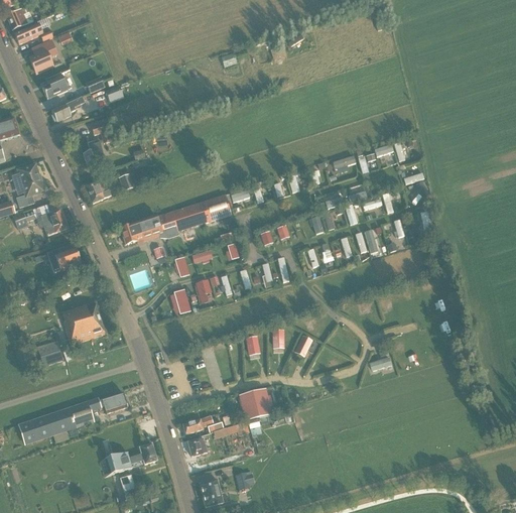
[(0,0),(0,1),(3,8),(20,0),(0,0)]
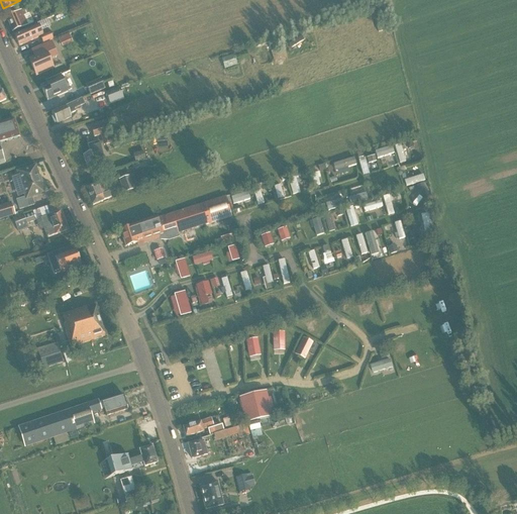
[(18,26),(27,22),(23,13),(29,11),(26,5),(6,14),(12,29),(18,26)]
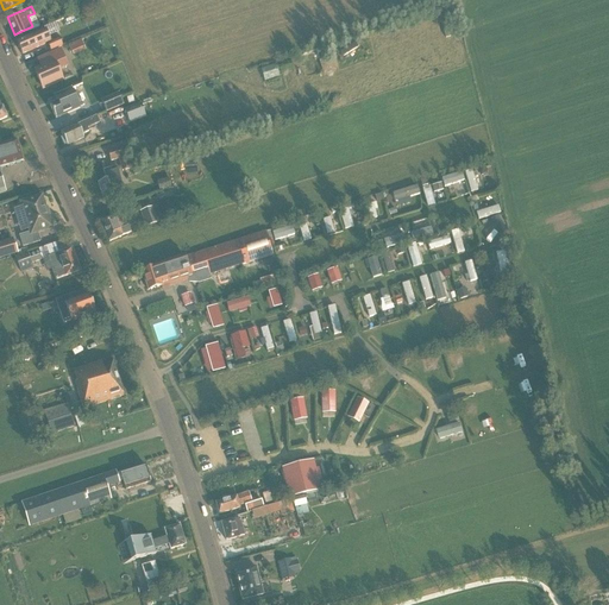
[(58,26),(55,19),(43,24),(44,26),(46,31),(58,26)]
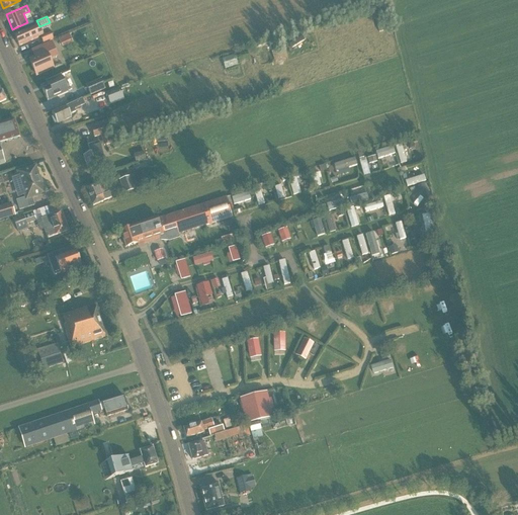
[(37,22),(14,32),(19,44),(39,33),(42,40),(54,35),(51,29),(42,33),(39,26),(37,22)]
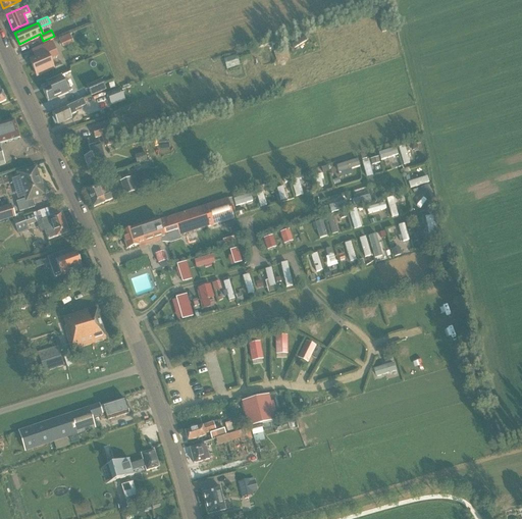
[(72,40),(69,32),(59,36),(62,44),(72,40)]
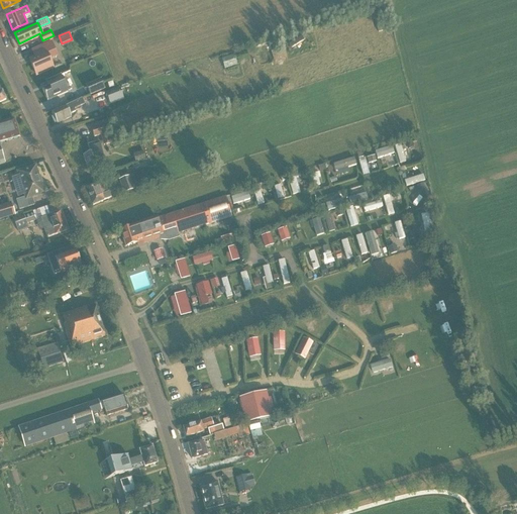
[(31,59),(36,70),(41,67),(43,70),(55,65),(50,56),(58,52),(52,38),(32,47),(36,56),(31,59)]
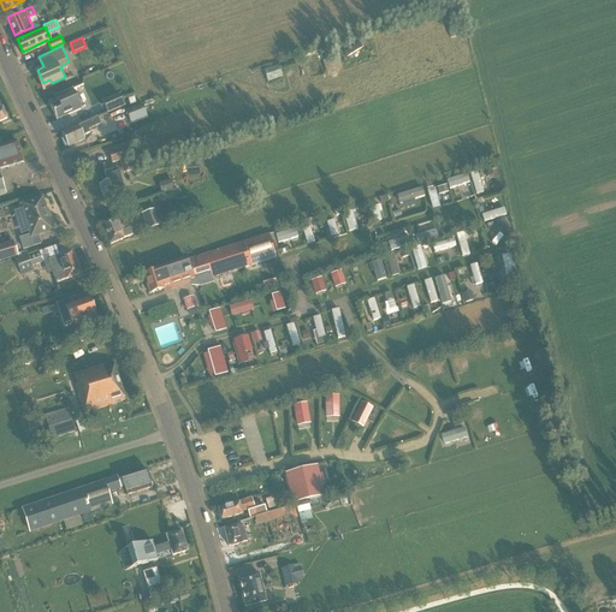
[(258,72),(260,78),(280,70),(278,63),(258,72)]
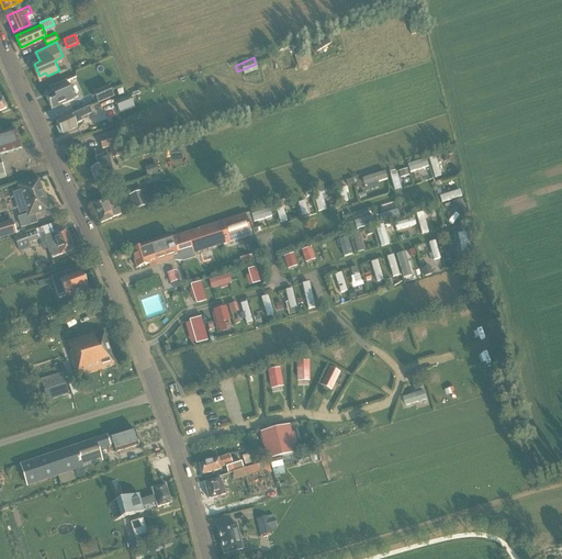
[(215,78),(231,76),(229,67),(214,69),(215,78)]
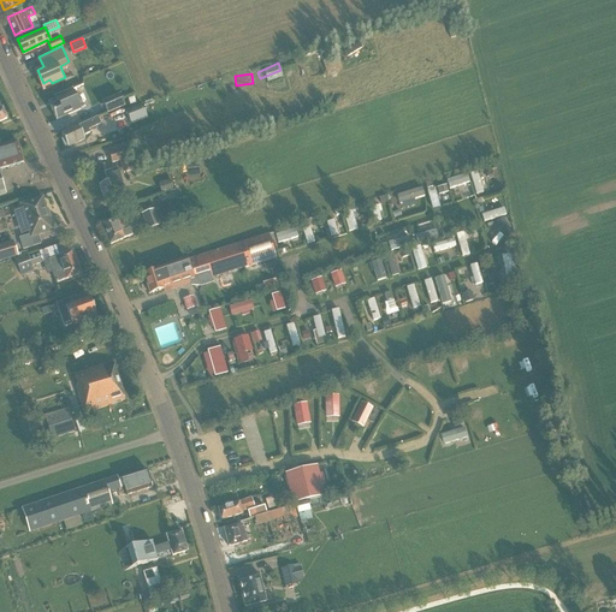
[(81,106),(71,87),(55,94),(58,100),(49,102),(57,117),(81,106)]
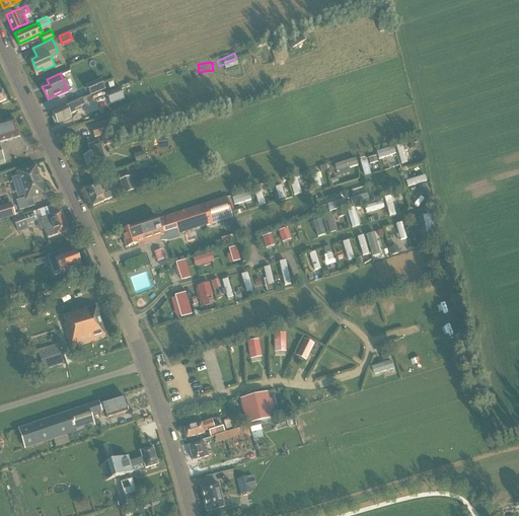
[(100,77),(86,83),(90,92),(104,86),(100,77)]
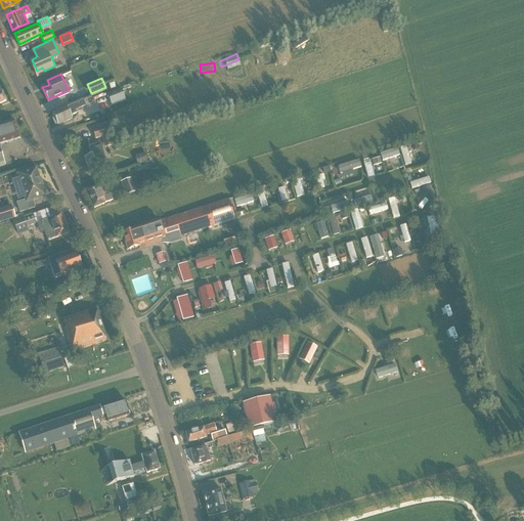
[(125,97),(121,86),(106,91),(108,98),(111,102),(119,99),(120,99),(125,97)]
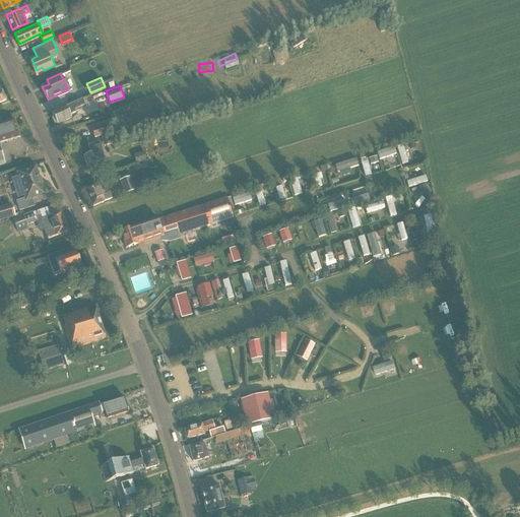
[(74,107),(84,103),(81,97),(52,111),(54,115),(52,116),(54,122),(56,121),(57,122),(71,116),(69,113),(76,110),(74,107)]
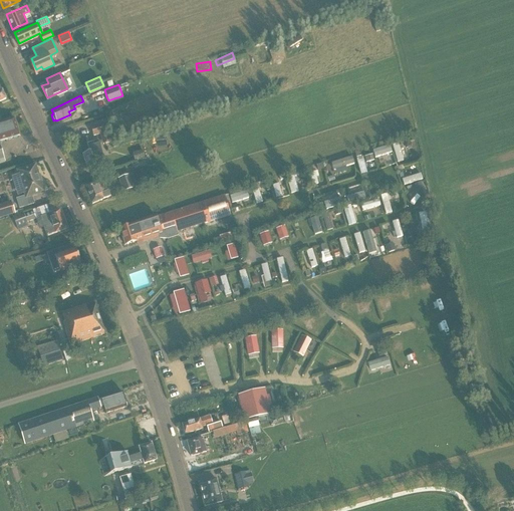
[(13,115),(2,119),(0,114),(0,113),(0,138),(7,136),(7,137),(19,133),(13,115)]
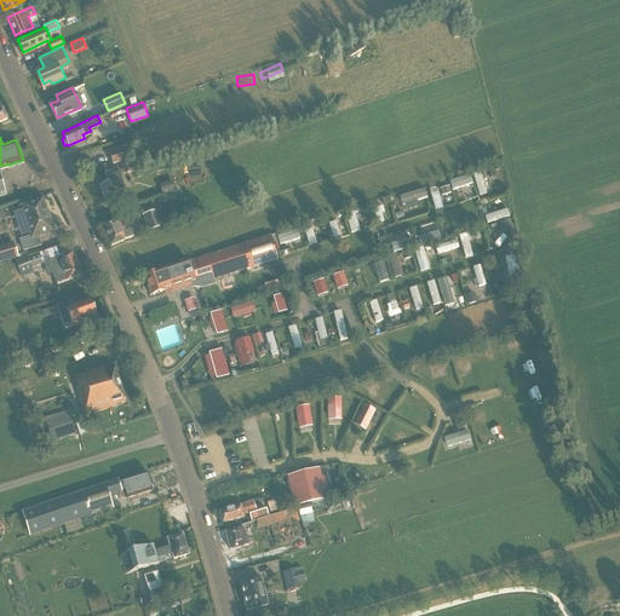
[(127,147),(109,151),(113,162),(120,160),(124,172),(133,170),(127,147)]
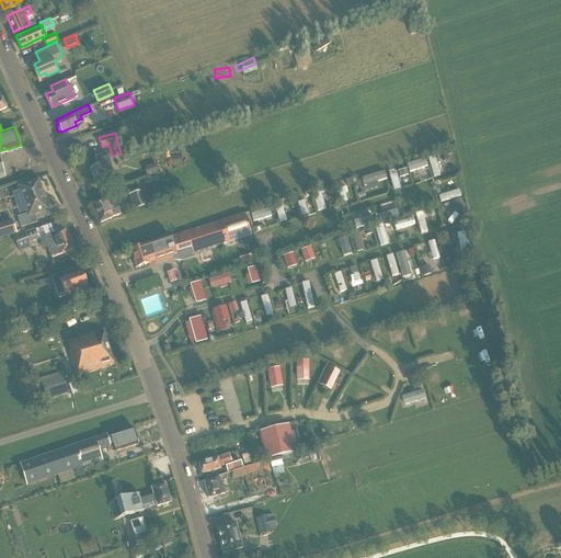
[(114,175),(110,163),(106,151),(94,155),(98,164),(90,167),(94,182),(105,178),(114,175)]
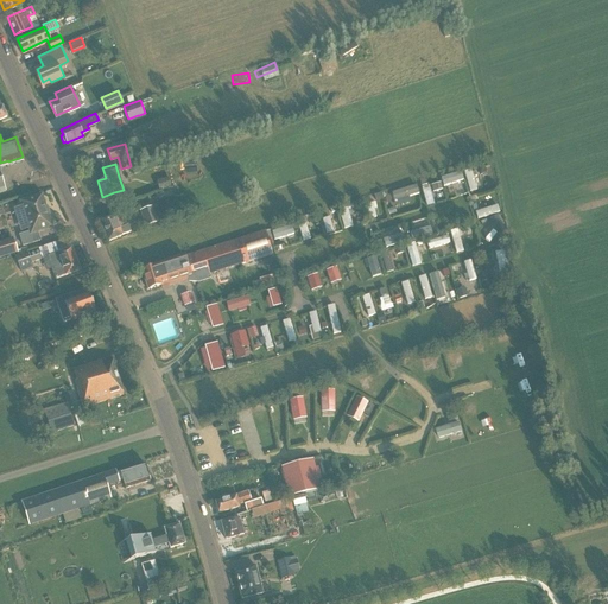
[(470,166),(441,176),(444,186),(467,179),(470,191),(477,189),(470,166)]
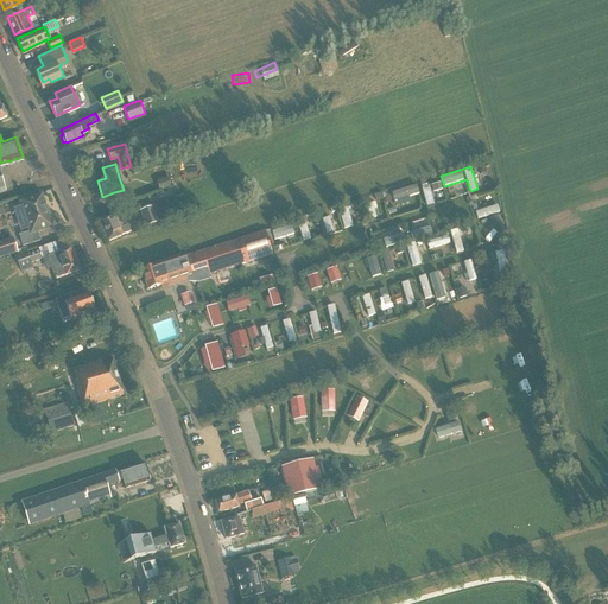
[(170,178),(158,183),(162,190),(172,185),(170,178)]
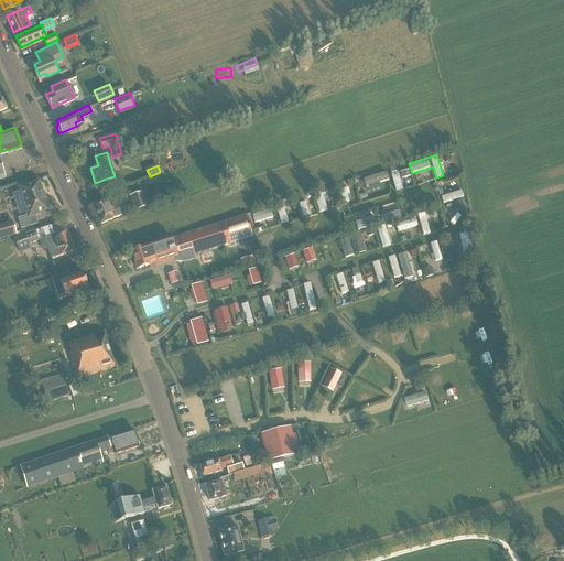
[(392,173),(397,190),(403,187),(399,172),(392,173)]
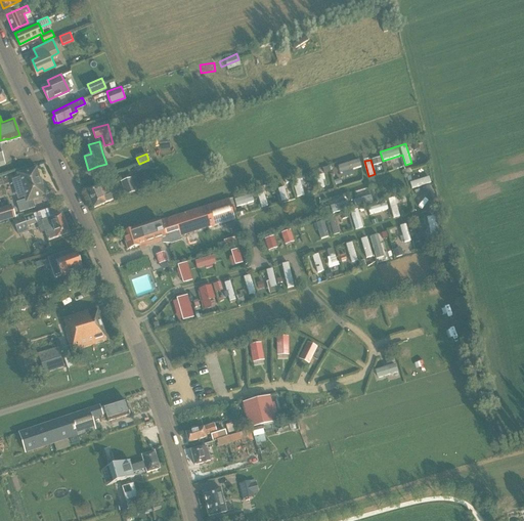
[(45,193),(36,164),(16,170),(17,175),(11,177),(17,197),(24,194),(25,197),(16,200),(19,210),(35,205),(33,198),(45,193)]
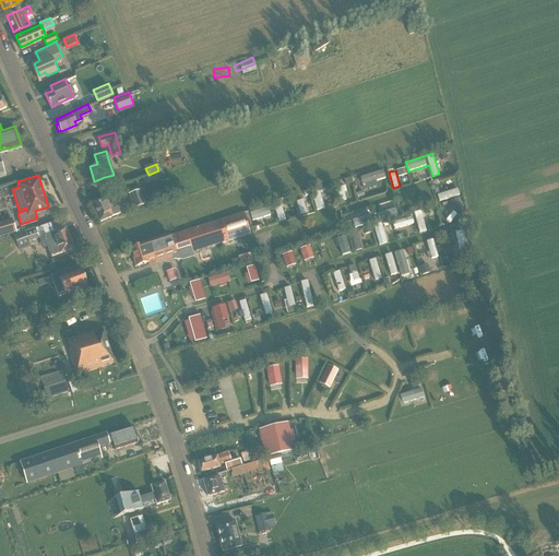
[(358,191),(373,189),(371,180),(357,184),(358,191)]
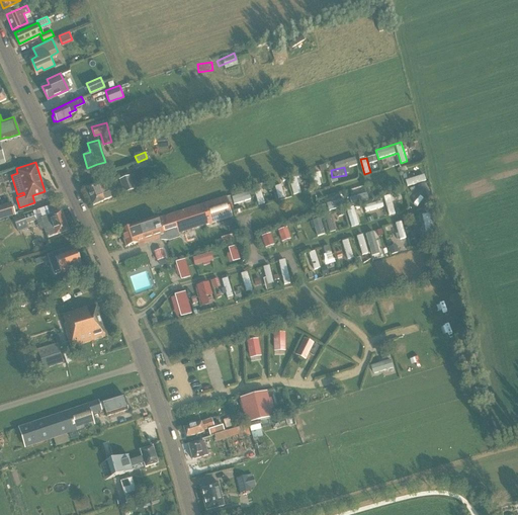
[(318,170),(312,172),(315,185),(321,184),(318,170)]
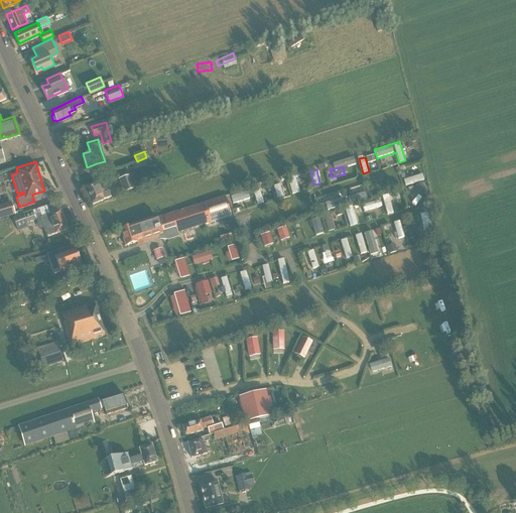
[(134,185),(129,172),(118,176),(123,189),(134,185)]
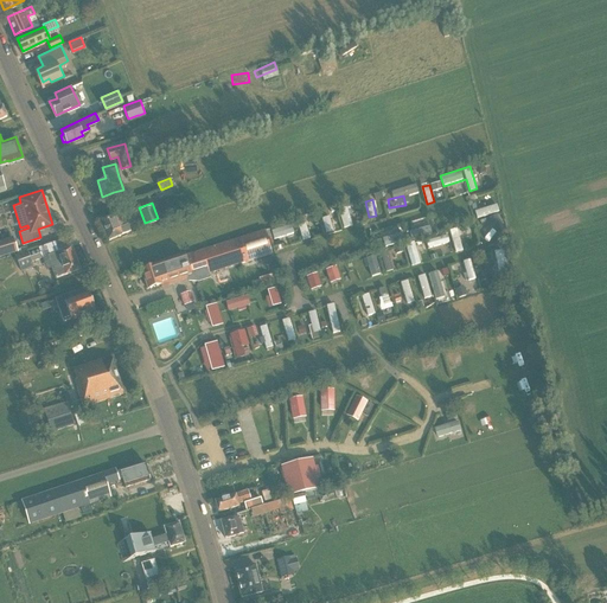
[(475,207),(477,216),(499,213),(498,204),(475,207)]
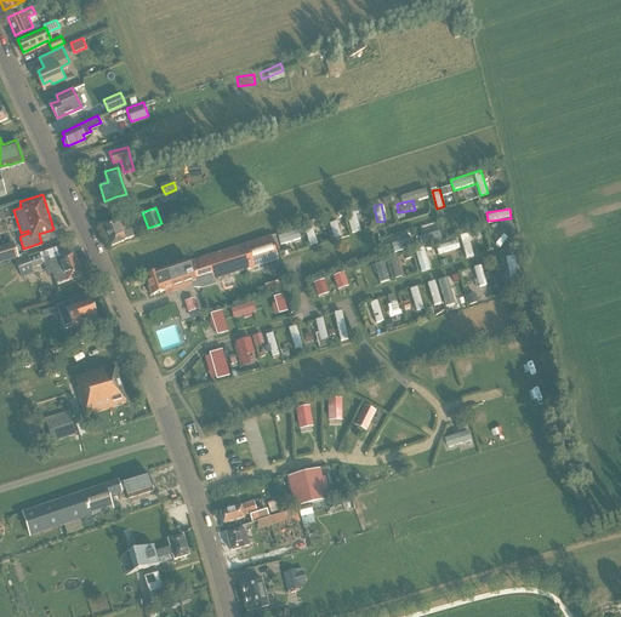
[(359,232),(360,210),(351,210),(349,230),(359,232)]
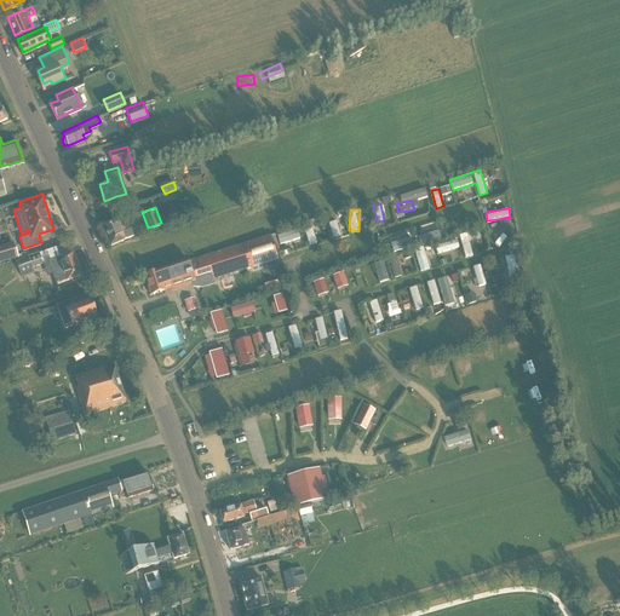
[(101,222),(110,243),(133,234),(131,226),(127,228),(121,214),(115,217),(115,216),(101,222)]
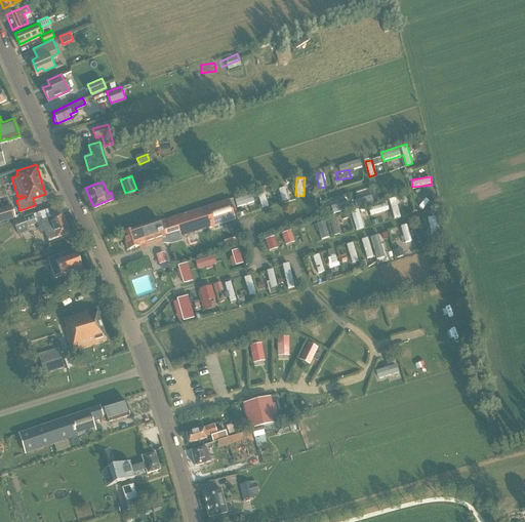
[(279,187),(282,200),(288,198),(285,185),(279,187)]
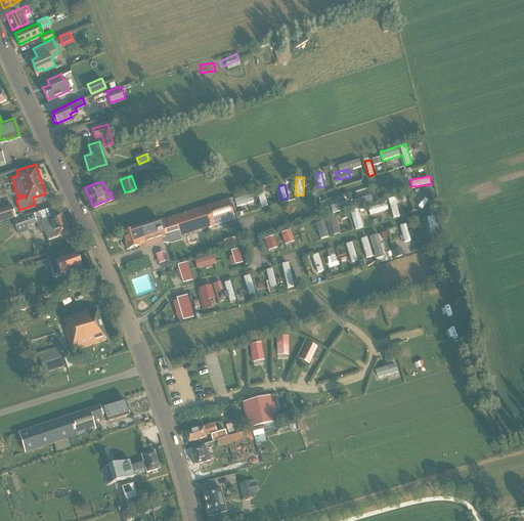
[(259,207),(267,205),(265,190),(257,191),(259,207)]
